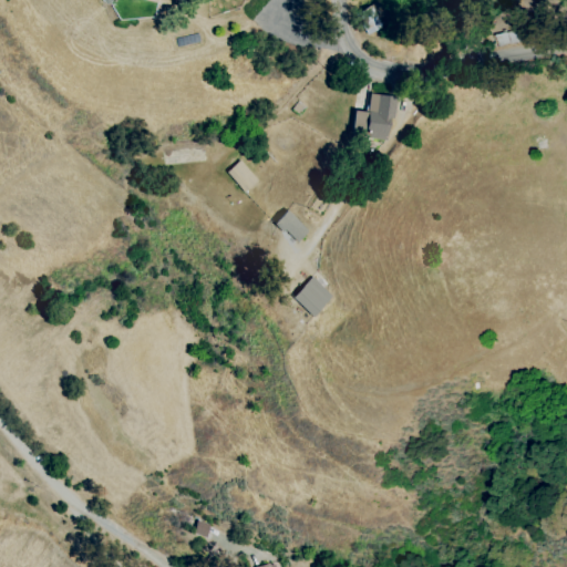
[(368,35),(356,14),(378,1),(390,22),(368,35)]
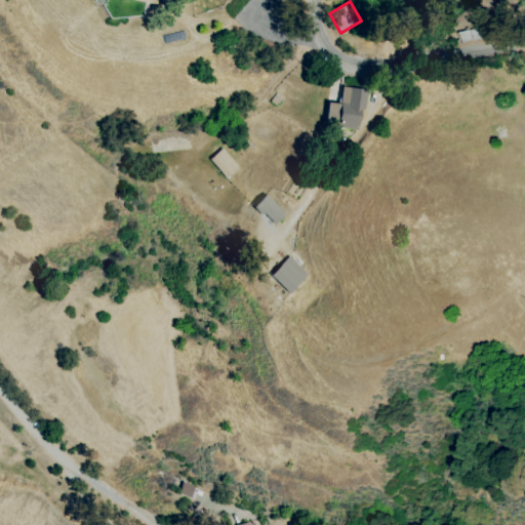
[(337,124),(325,122),(328,103),(339,104),(342,87),(368,90),(365,110),(361,109),(358,130),(337,127),(337,124)]
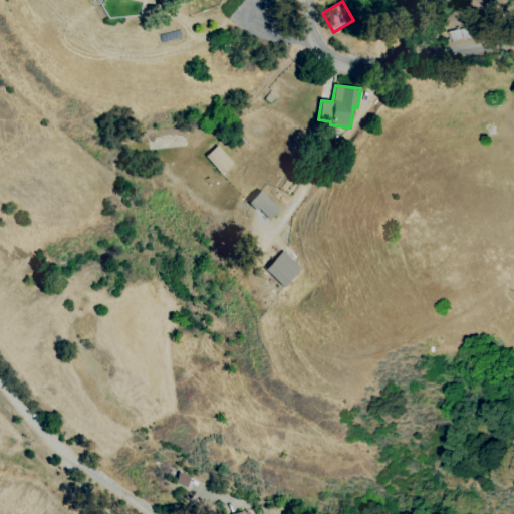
[(233,164),(216,146),(204,157),(221,175),(233,164)]
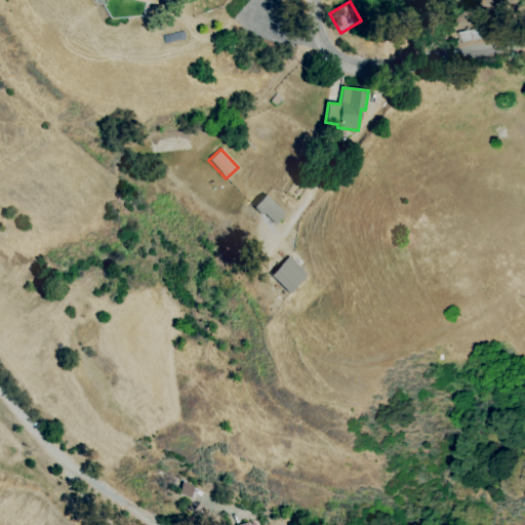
[(284,215),(265,195),(253,206),(273,226),(284,215)]
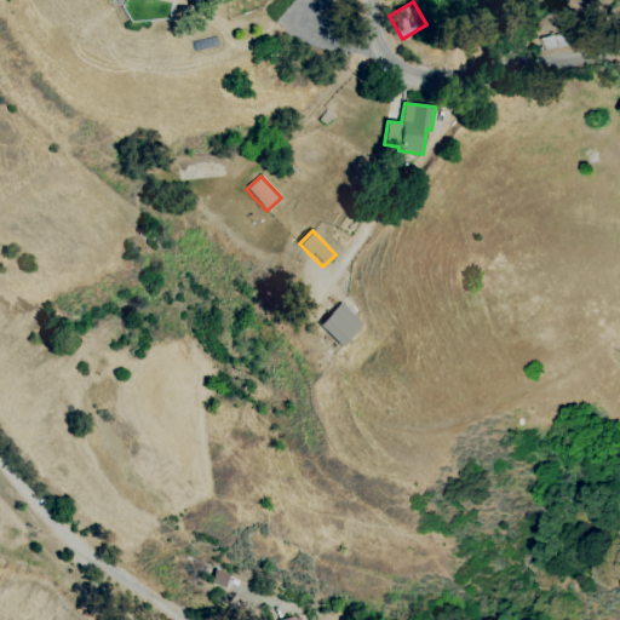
[(362,325),(339,303),(317,326),(340,348),(362,325)]
